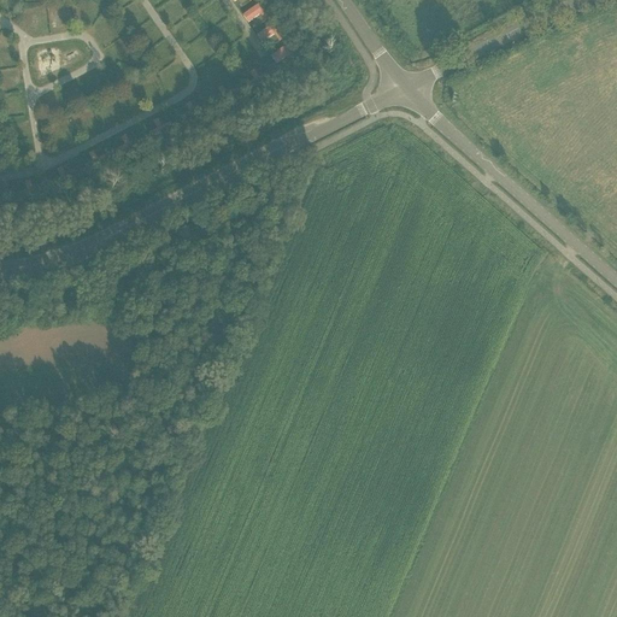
[(260,16),(264,22),(269,18),(260,3),(241,13),(246,23),(260,16)]
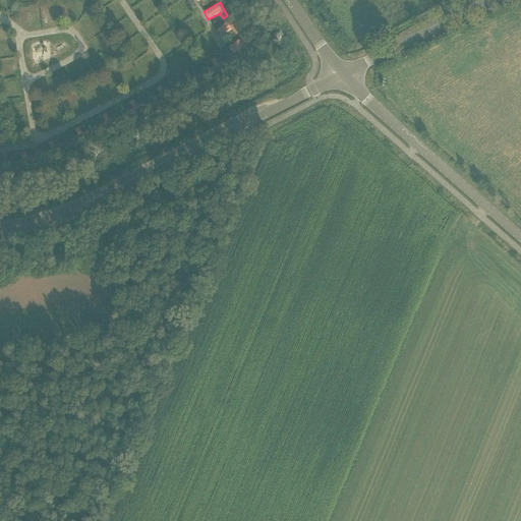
[(42,19),(53,18),(52,6),(41,6),(42,19)]
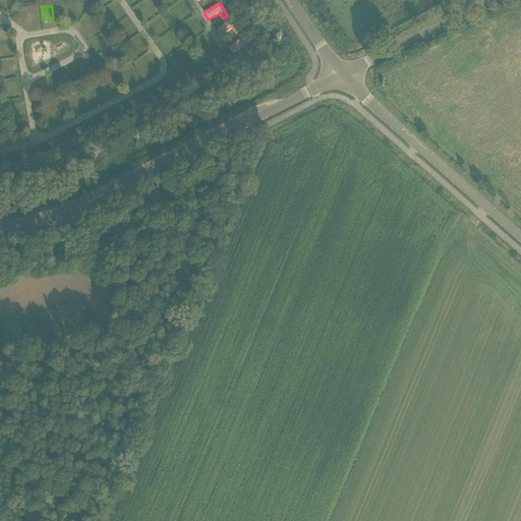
[(233,20),(217,26),(220,36),(229,33),(230,37),(238,34),(233,20)]
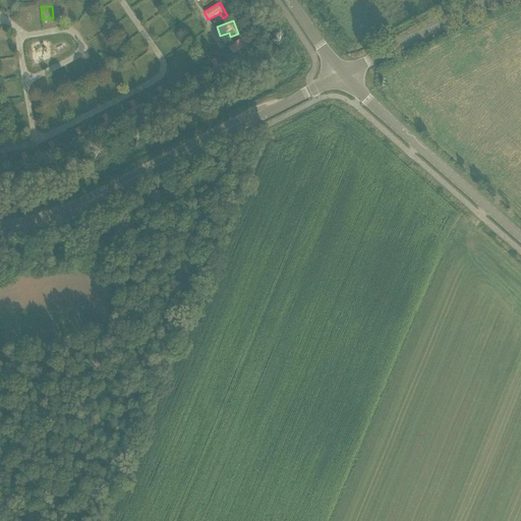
[(88,24),(93,33),(98,30),(93,21),(88,24)]
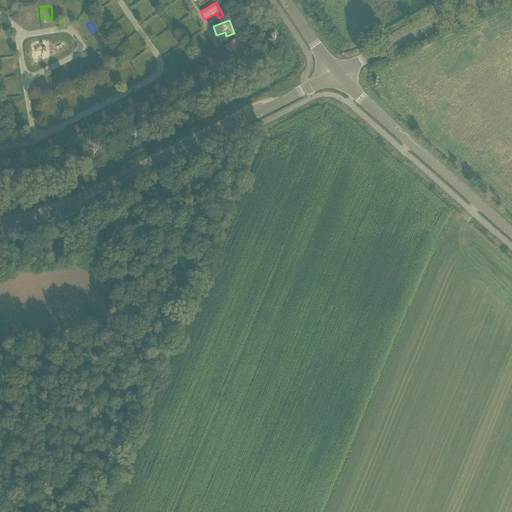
[(126,24),(116,29),(122,39),(132,34),(126,24)]
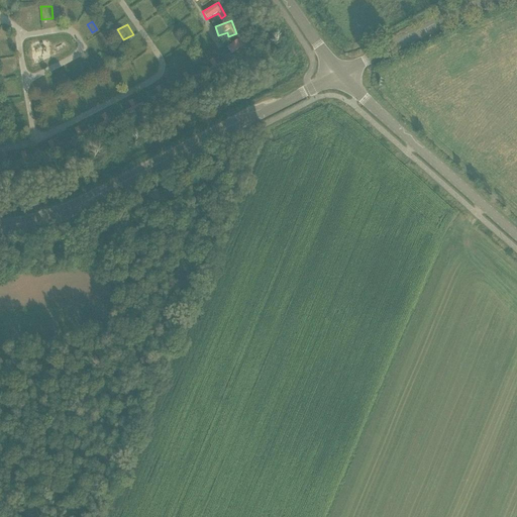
[(231,53),(242,44),(238,38),(226,46),(231,53)]
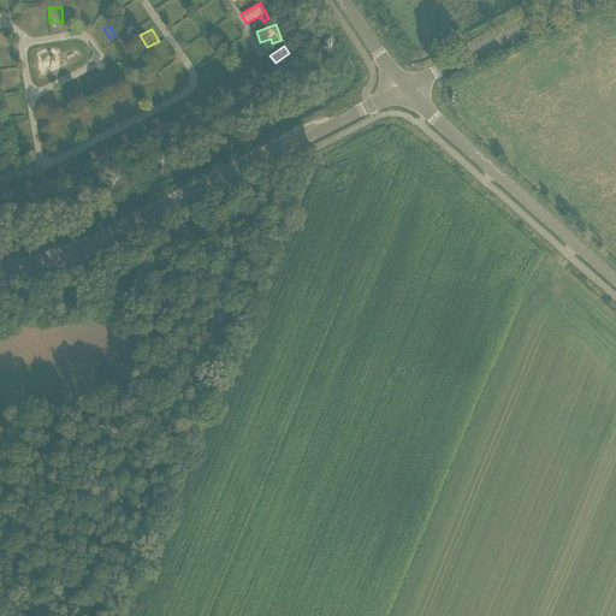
[(10,47),(0,48),(0,61),(12,60),(10,47)]
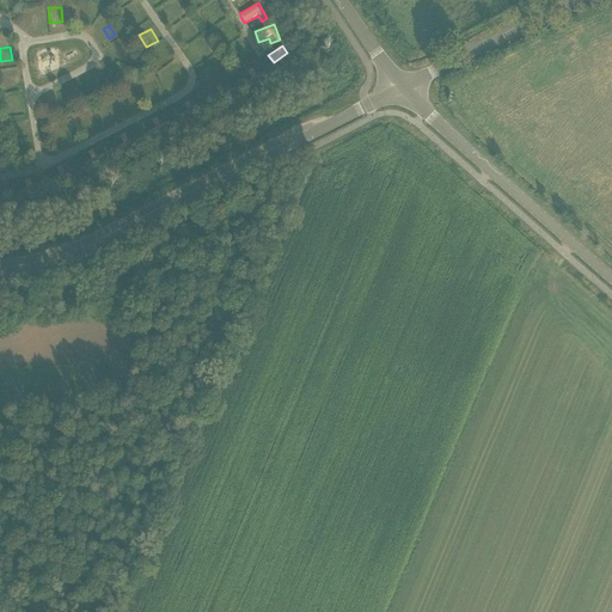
[(0,89),(14,87),(12,74),(0,75),(0,89)]
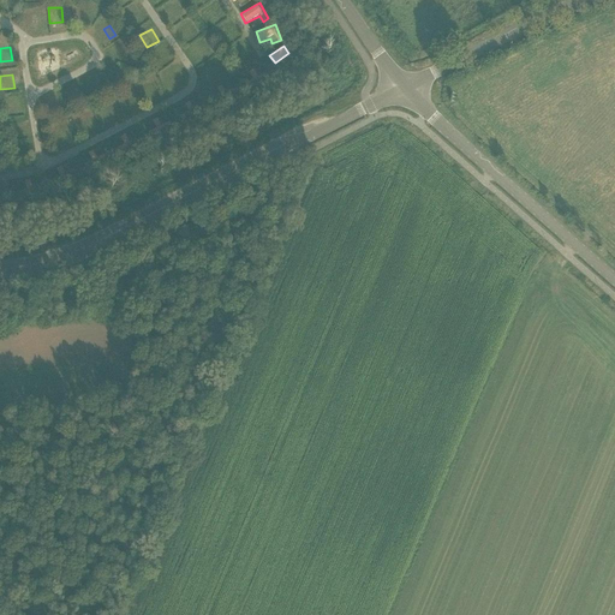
[(71,126),(60,132),(67,144),(78,138),(71,126)]
